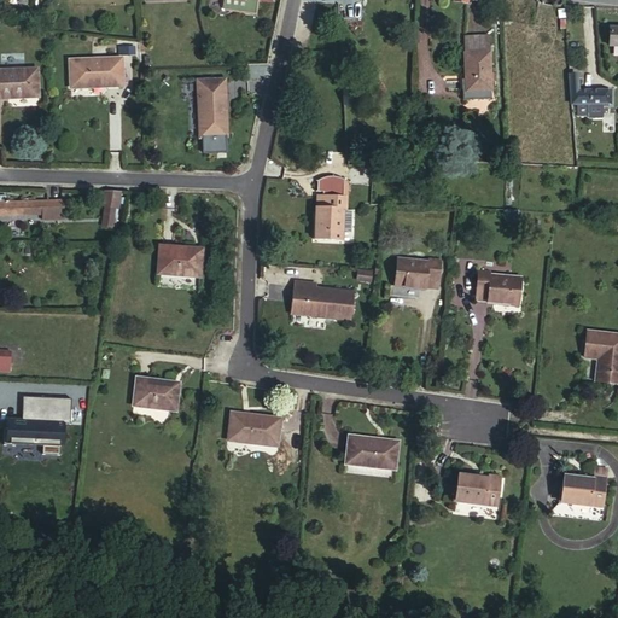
[(249,0),(249,1),(242,0),(225,0),(225,5),(227,10),(258,15),(261,0),(258,0),(249,0)]
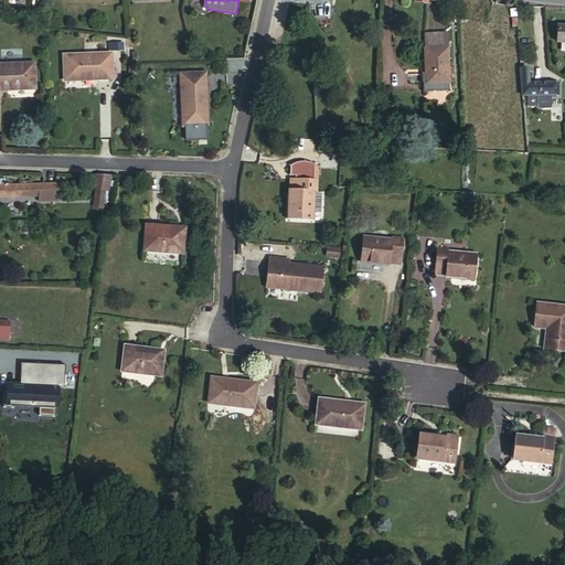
[(322,45),(311,46),(313,68),(323,68),(322,45)]
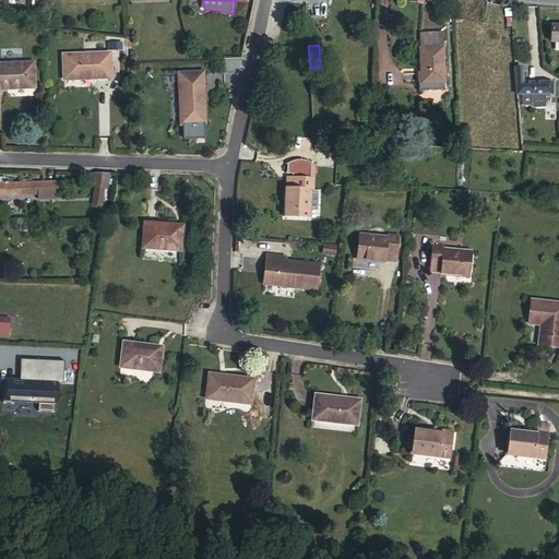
[(443,68),(442,48),(420,49),(420,73),(418,73),(419,91),(444,91),(443,74),(448,74),(448,67),(443,68)]
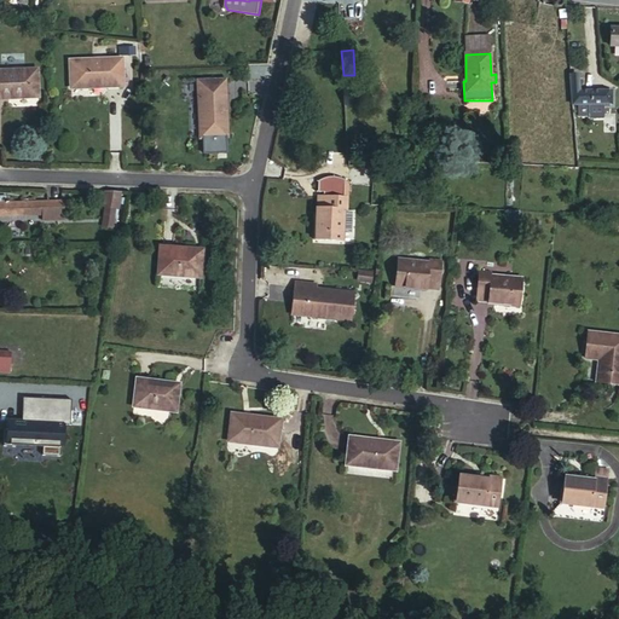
[(109,64),(74,70),(77,98),(109,93),(108,90),(127,87),(125,65),(109,68),(109,64)]
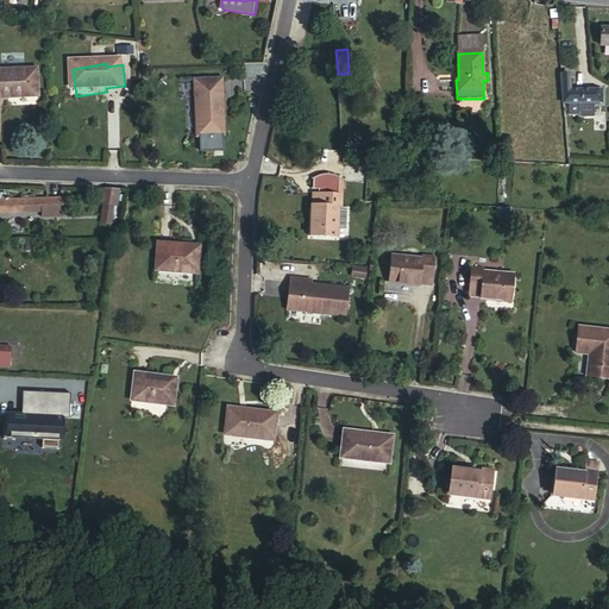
[(2,79),(0,77),(0,100),(10,100),(10,102),(41,100),(39,73),(2,75),(2,79)]
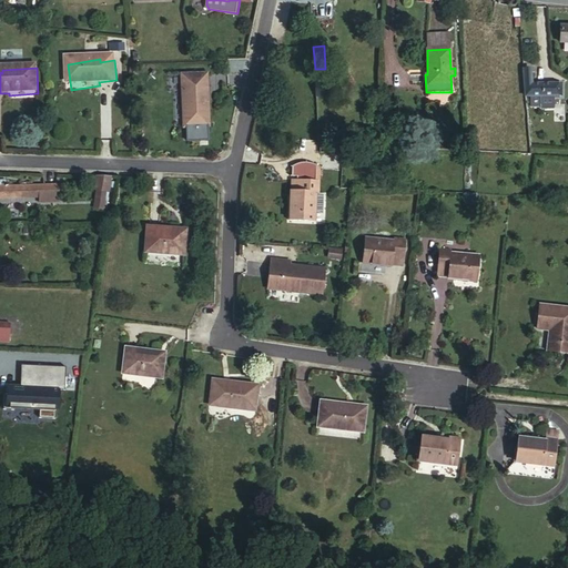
[(533,70),(525,70),(527,95),(563,97),(563,84),(534,84),(533,70)]
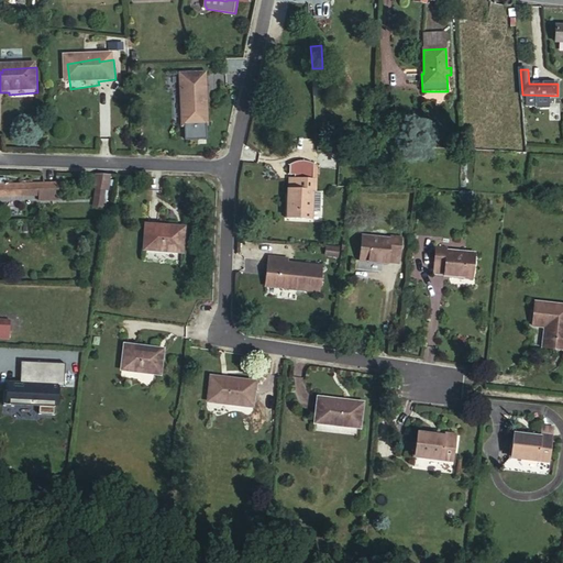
[(205,74),(185,74),(185,88),(183,88),(184,125),(208,124),(207,92),(205,92),(205,74)]
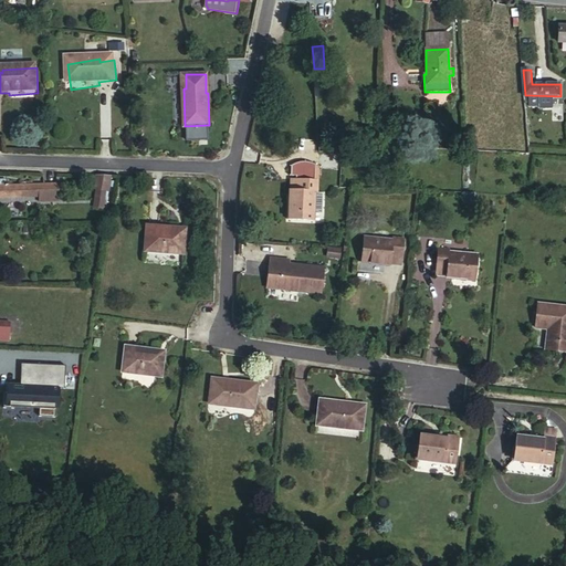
[(314,81),(315,96),(325,96),(324,82),(314,81)]
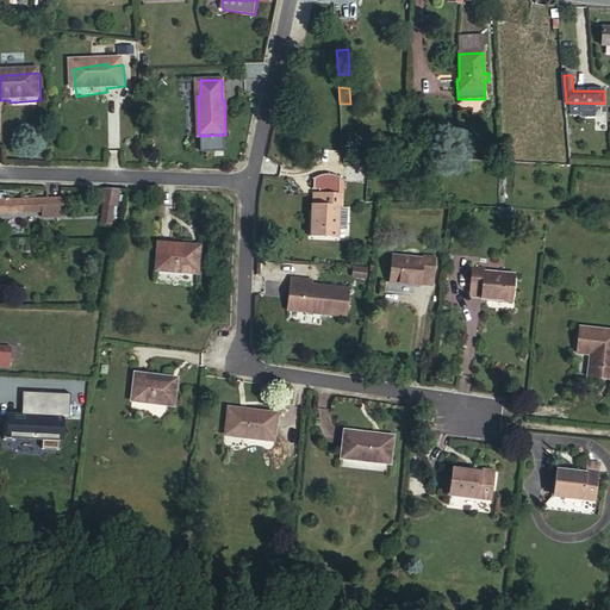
[(309,192),(309,195),(329,197),(331,181),(327,179),(322,178),(313,176),(305,179),(303,192),(309,192)]
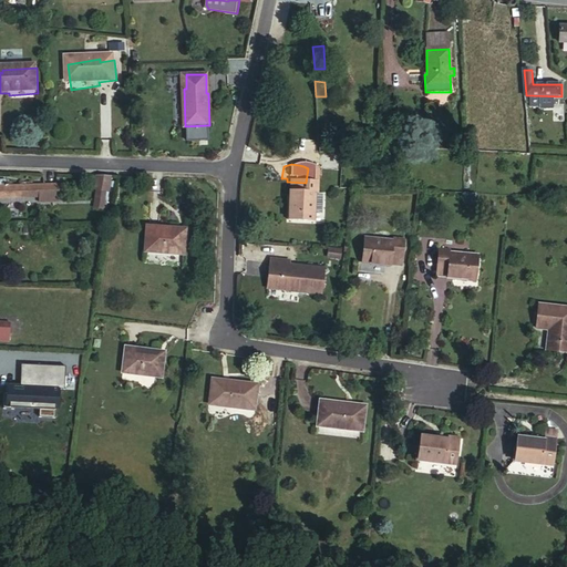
[(106,195),(111,178),(96,178),(93,192),(96,193),(104,195),(106,195)]
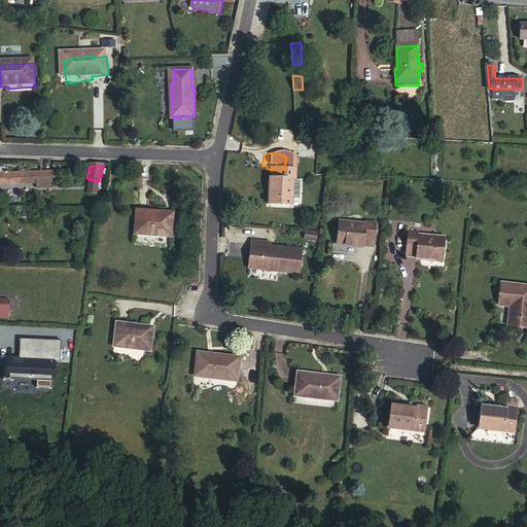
[(284,170),(267,169),(264,168),(261,177),(260,177),(257,205),(279,207),(282,182),(286,182),(288,171),(284,170)]
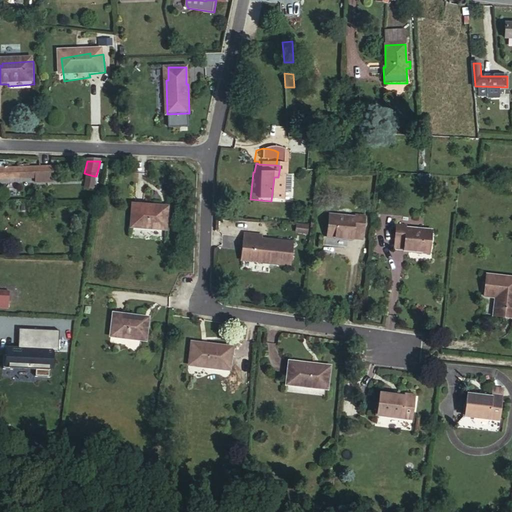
[(25,168),(26,179),(35,179),(53,179),(53,167),(25,168)]
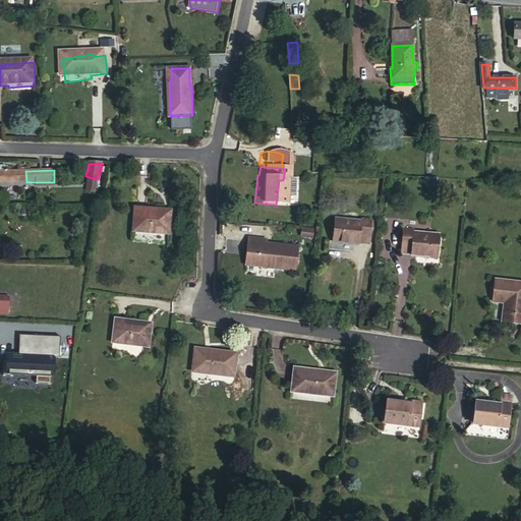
[(0,182),(26,182),(25,171),(0,171),(0,182)]
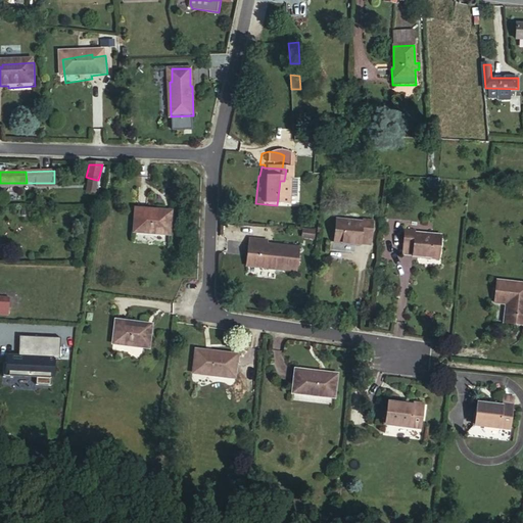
[(92,195),(96,180),(89,178),(84,193),(92,195)]
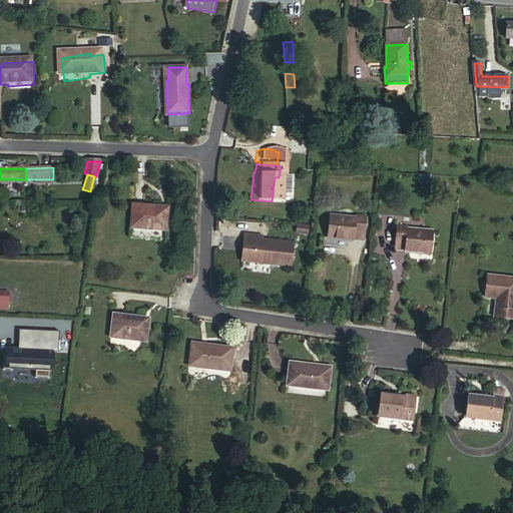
[(165,207),(131,205),(130,228),(164,229),(165,207)]
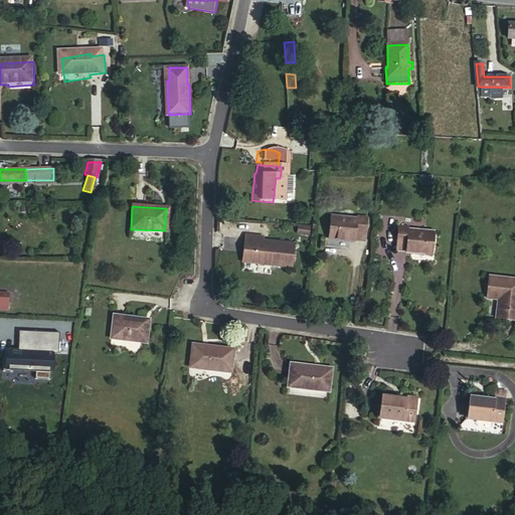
[(356,219),(331,217),(328,239),(354,241),(354,239),(364,240),(367,216),(356,215),(356,219)]
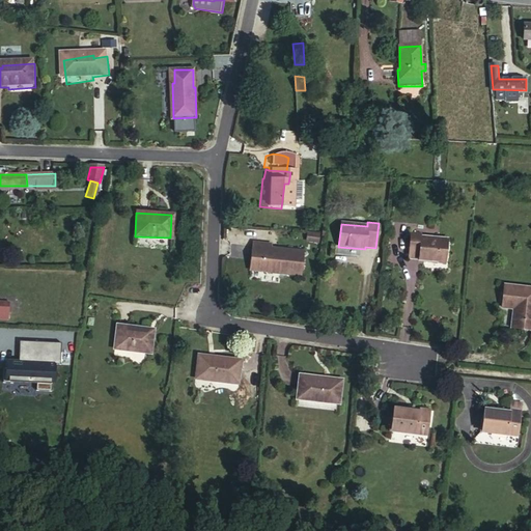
[(426,233),(416,231),(412,257),(423,258),(422,260),(448,264),(452,242),(425,238),(426,233)]
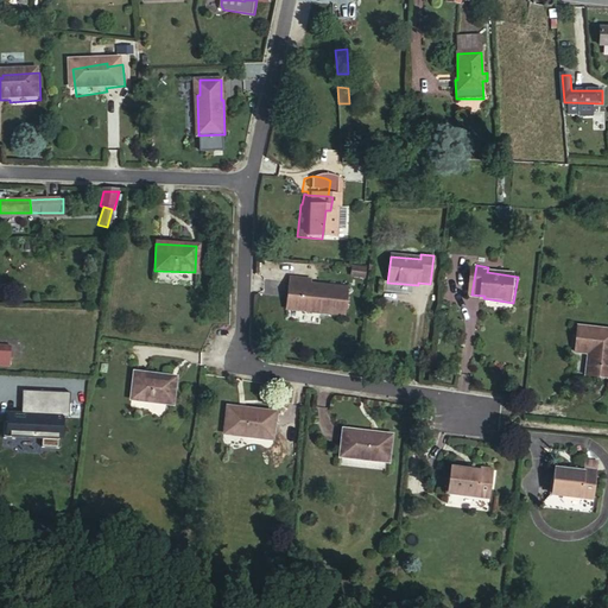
[(369,270),(355,268),(355,278),(368,279),(369,270)]
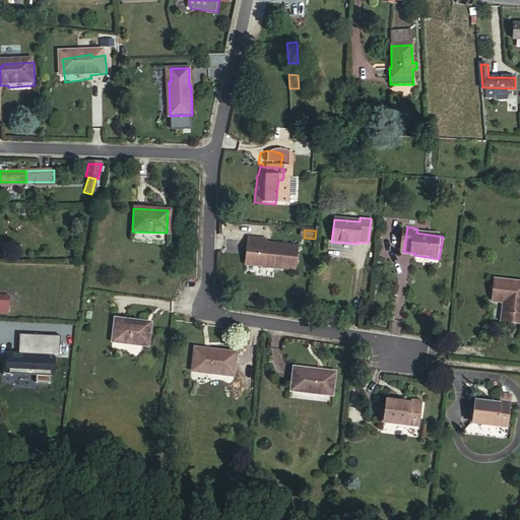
[(266,236),(249,234),(246,261),(297,265),(299,242),(271,239),(270,243),(265,242),(266,236)]
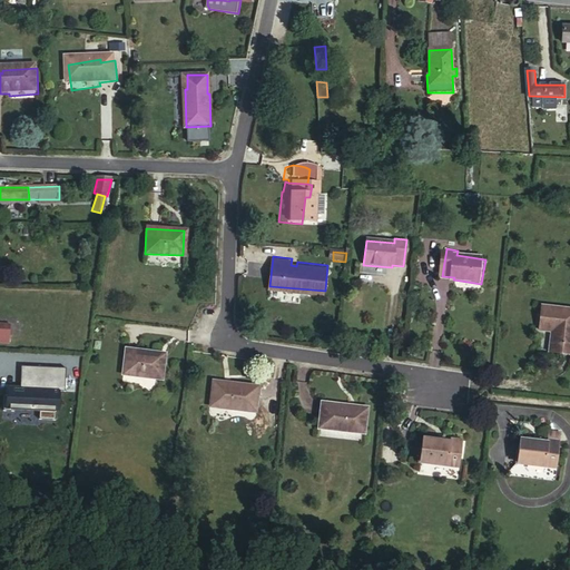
[(569,310),(542,307),(539,331),(552,332),(550,353),(569,355),(569,310)]
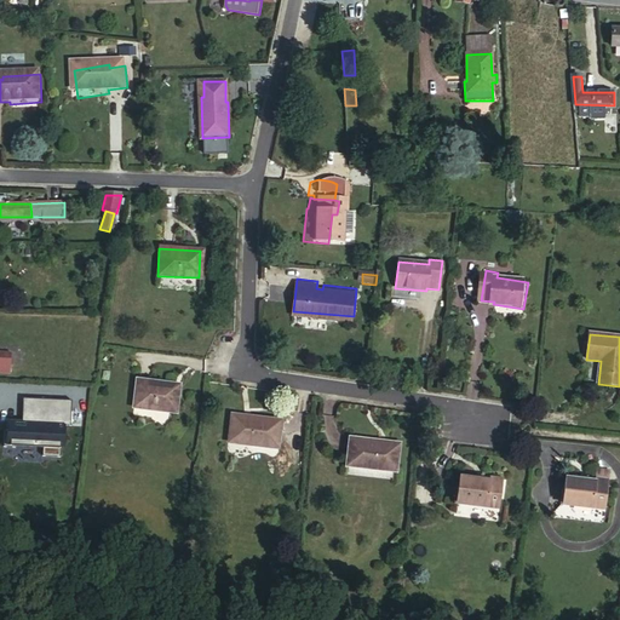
[(13,352),(0,351),(0,365),(13,366),(13,352)]
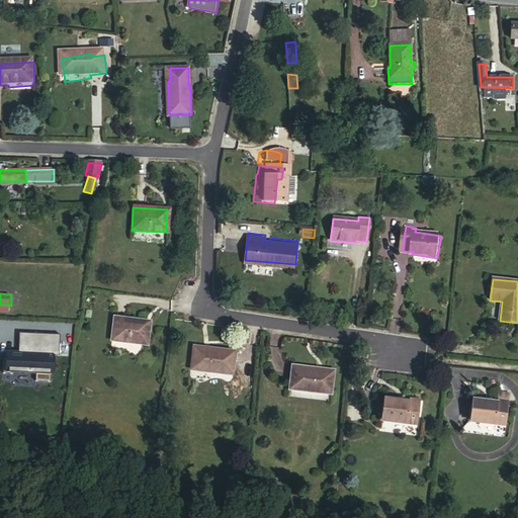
[(148,323),(115,319),(112,342),(145,345),(148,323)]
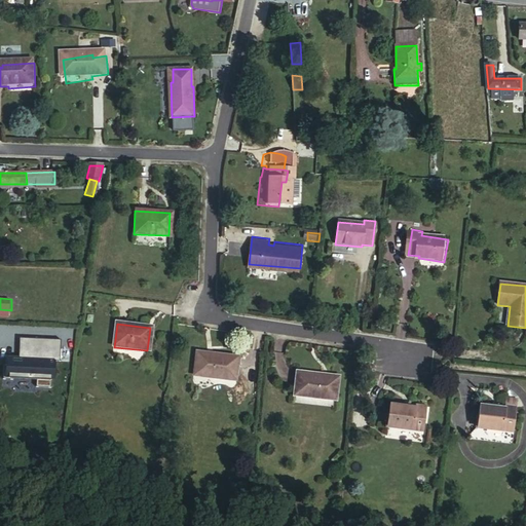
[(65,338),(24,337),(23,358),(10,358),(9,365),(7,365),(7,379),(17,379),(17,377),(41,378),(40,386),(55,386),(55,378),(60,378),(60,362),(64,362),(65,338)]
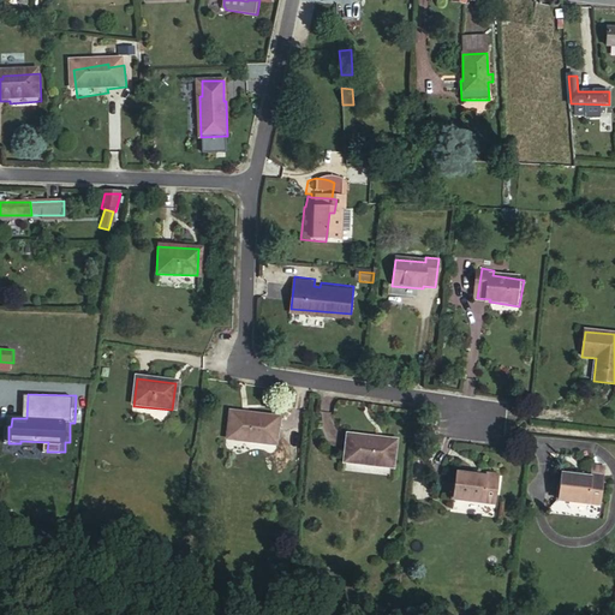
[(278,418),(231,413),(227,441),(275,447),(278,418)]
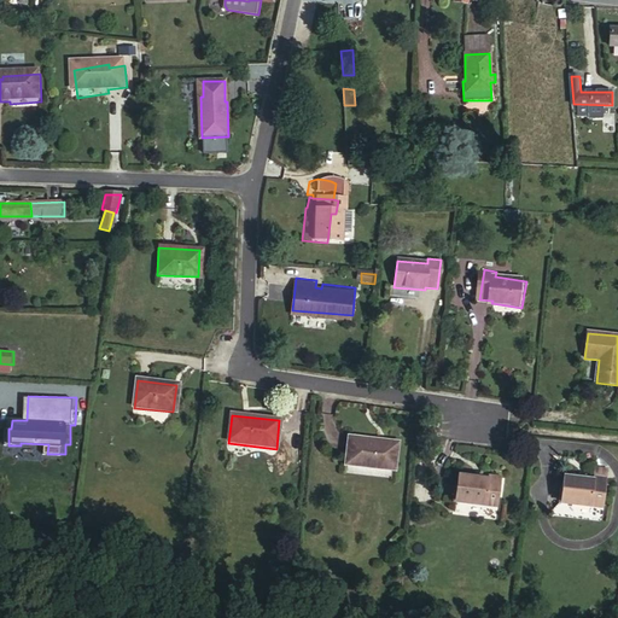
[(398,444),(350,438),(347,466),(395,472),(398,444)]
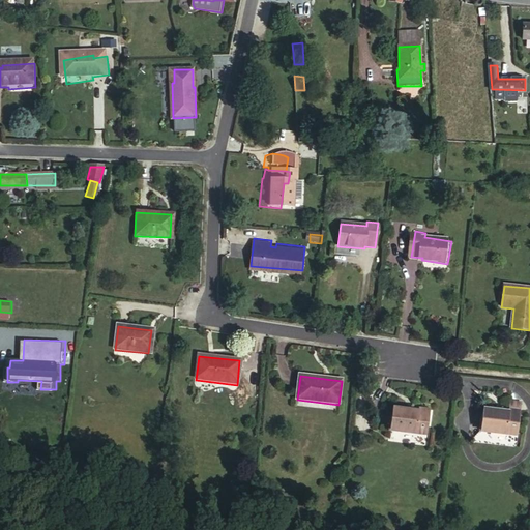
[(510,402),(509,410),(521,412),(522,404),(510,402)]
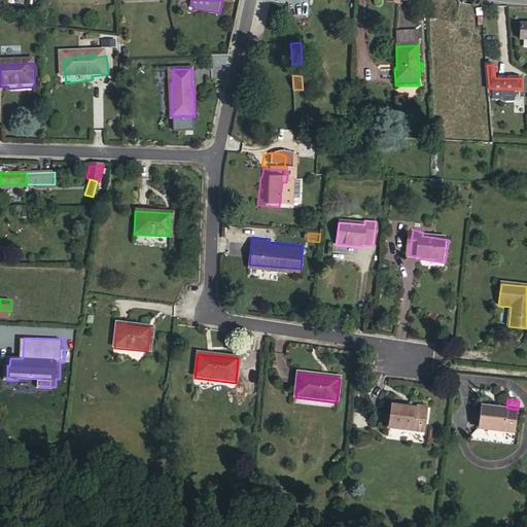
[(410,410),(394,408),(391,429),(418,433),(418,431),(428,433),(431,411),(421,409),(420,413),(410,412),(410,410)]
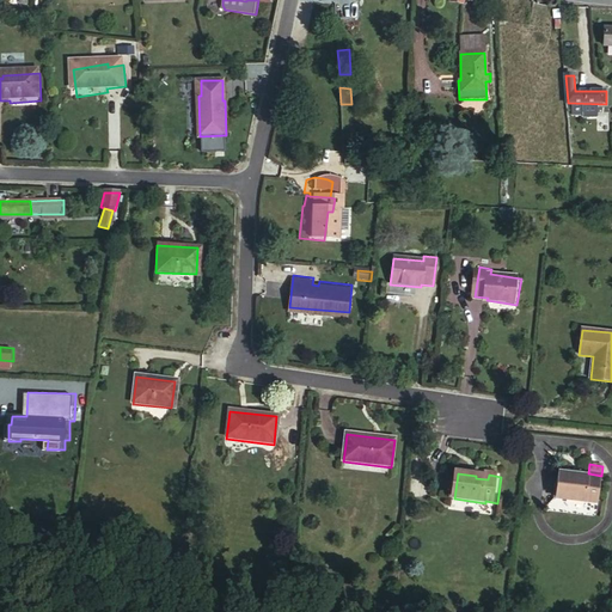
[(560,475),(556,500),(586,503),(586,501),(599,502),(601,476),(588,473),(588,479),(577,478),(577,477),(560,475)]
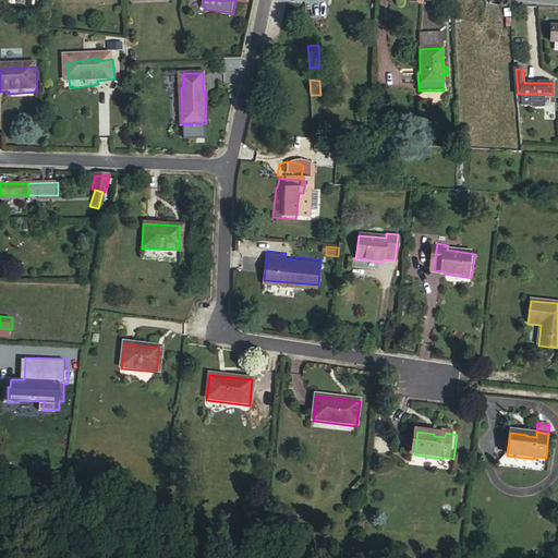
[(534,459),(507,456),(497,463),(496,466),(540,473),(547,466),(548,458),(546,458),(534,457),(534,459)]
